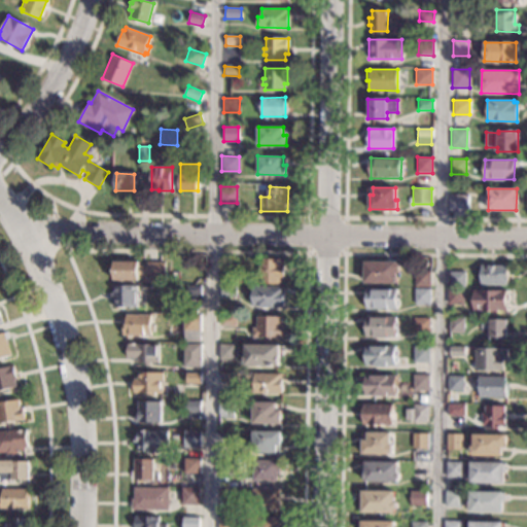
[(468,212),(450,212),(450,195),(468,196),(468,212)]
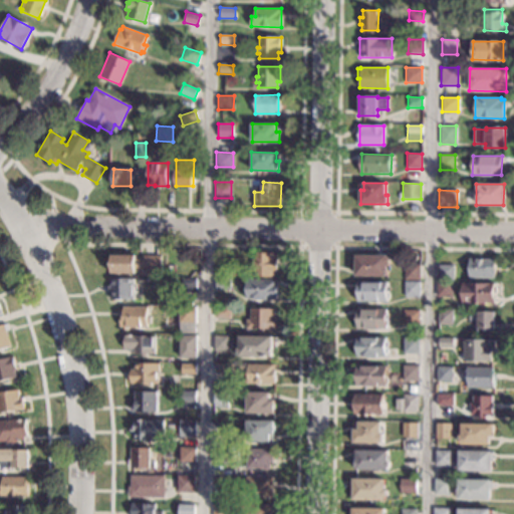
[(273,259),(277,259),(277,271),(273,271),(273,276),(254,276),(254,253),(273,253),(273,259)]
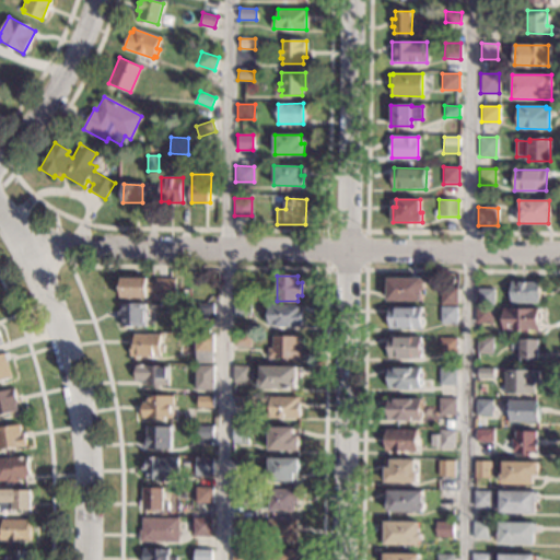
[(147,282),(155,282),(155,279),(175,279),(175,294),(147,294),(147,298),(121,298),(121,278),(147,278),(147,282)]
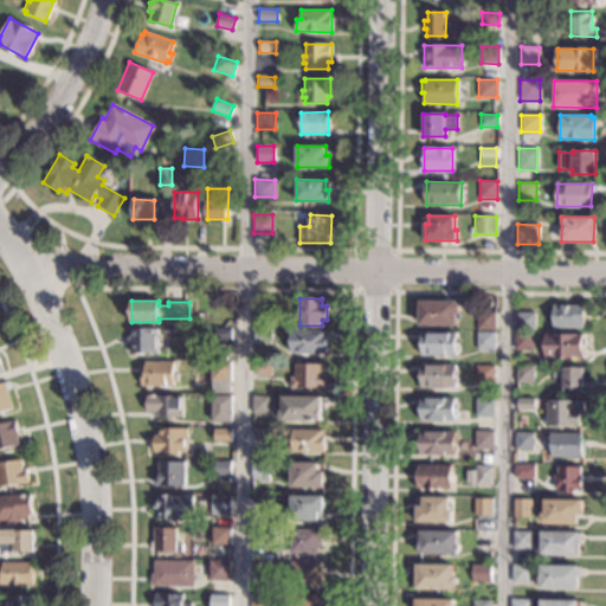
[(457,303),(461,303),(459,314),(457,314),(457,326),(419,326),(419,301),(457,301),(457,303)]
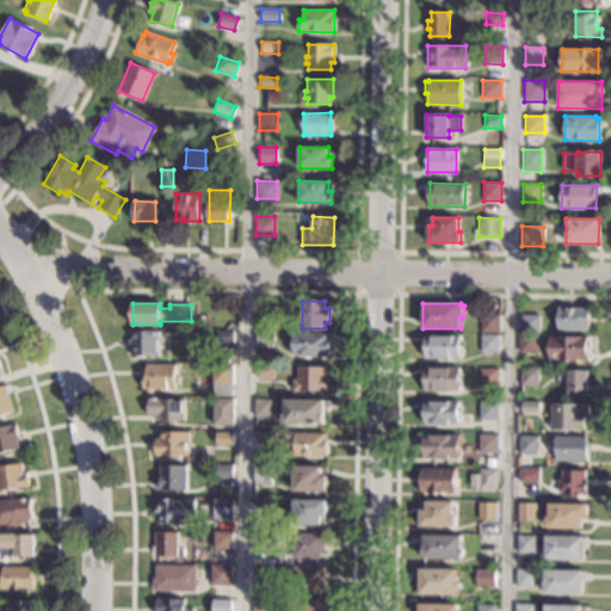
[(587,331),(557,331),(557,308),(587,309),(587,331)]
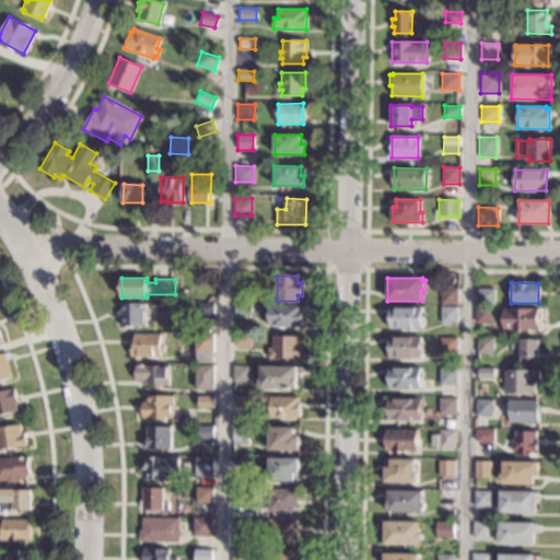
[(457,305),(441,304),(441,288),(457,288),(457,305)]
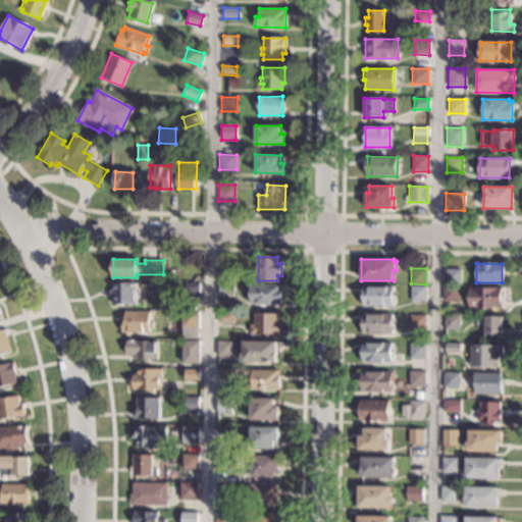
[(461,284),(445,284),(446,269),(461,269),(461,284)]
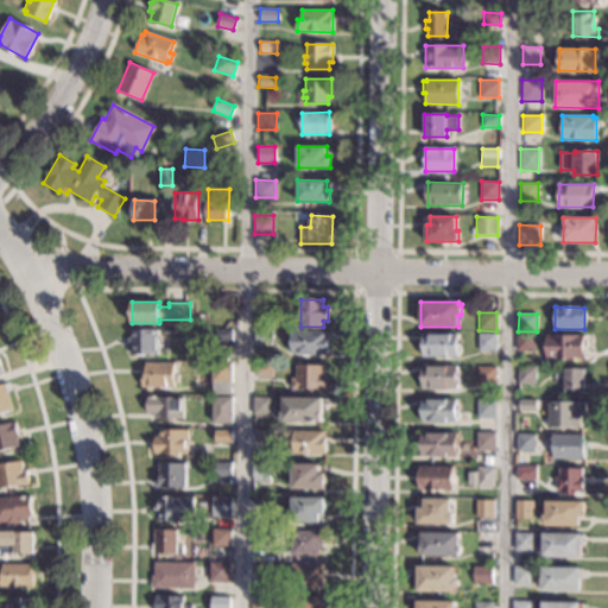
[(158,355),(131,354),(131,344),(127,344),(127,339),(131,339),(131,329),(158,329),(158,355)]
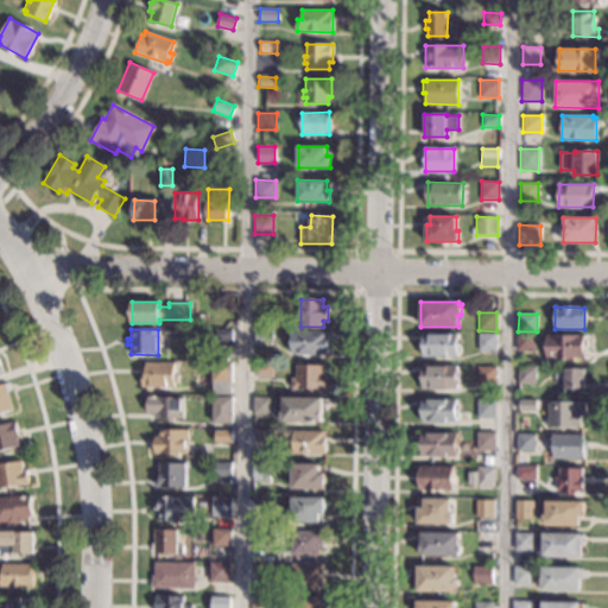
[(233,340),(215,340),(215,329),(233,329),(233,340)]
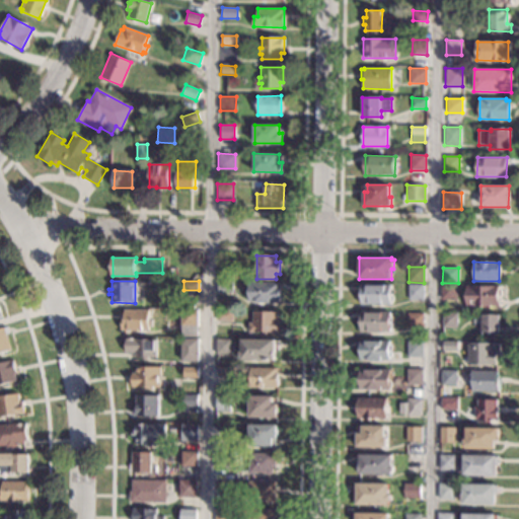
[(232,292),(217,292),(217,282),(232,283),(232,292)]
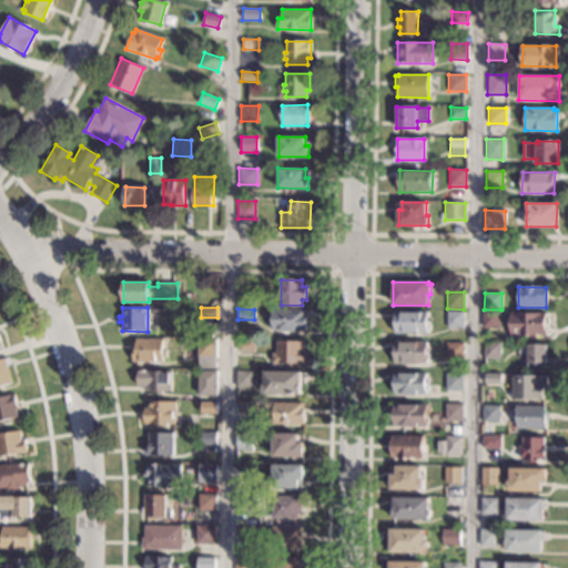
[(307,331),(272,330),(273,308),(307,308),(307,331)]
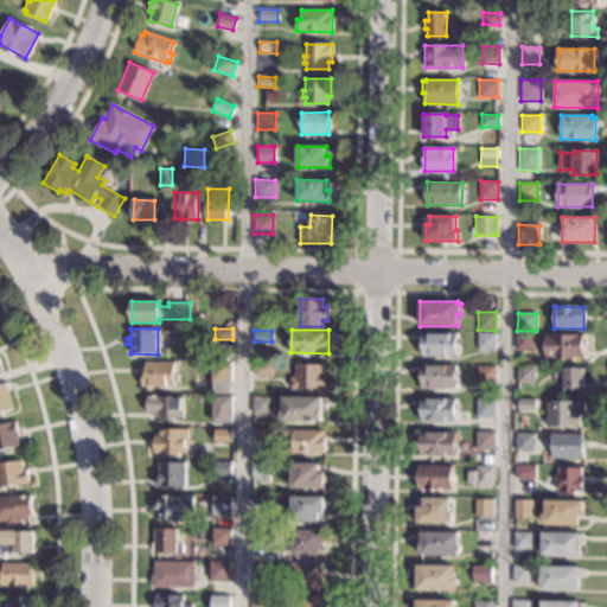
[(496,350),(478,350),(478,332),(496,333),(496,350)]
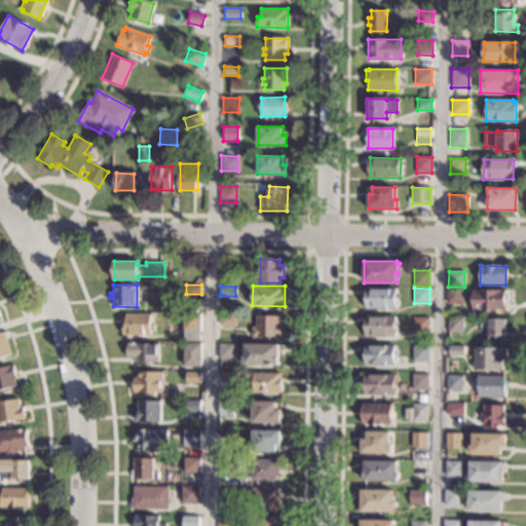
[(396,308),(366,308),(366,289),(397,289),(396,308)]
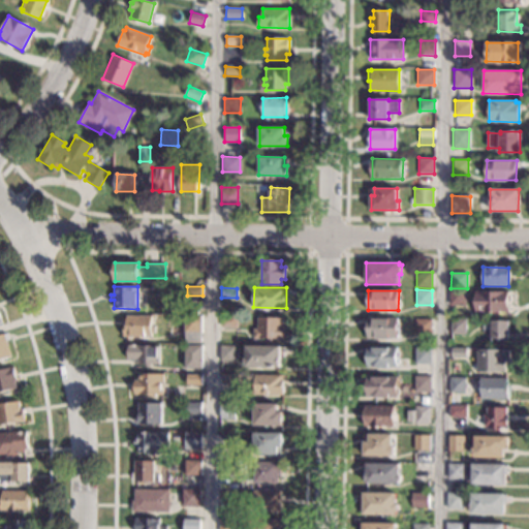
[(465,306),(449,305),(449,290),(466,290),(465,306)]
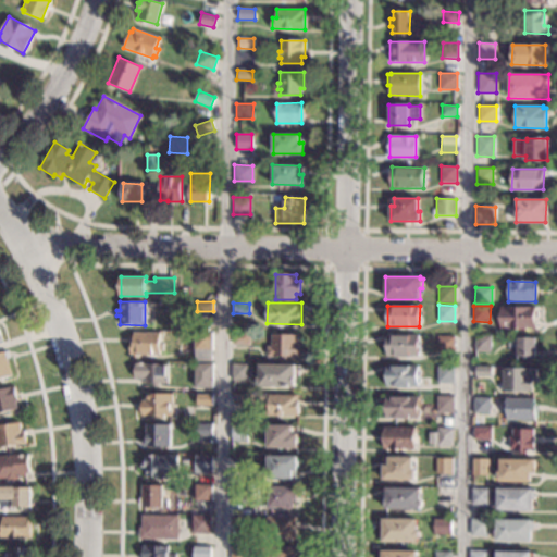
[(535,329),(500,327),(500,307),(535,307),(535,329)]
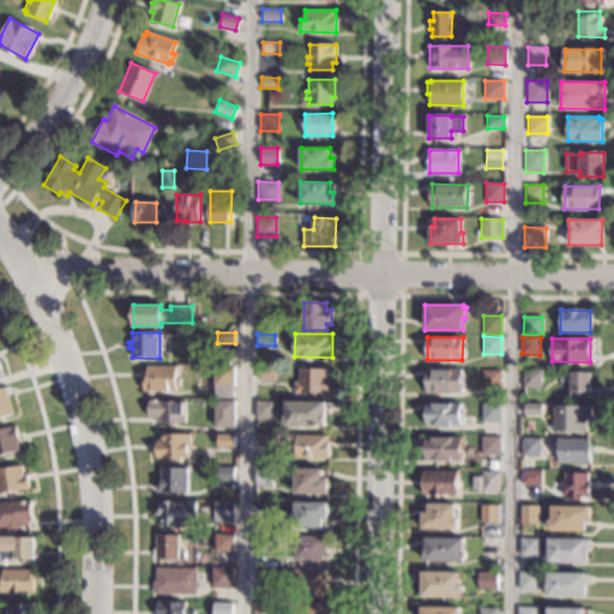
[(175,390),(143,390),(143,369),(146,369),(146,367),(175,367),(175,390)]
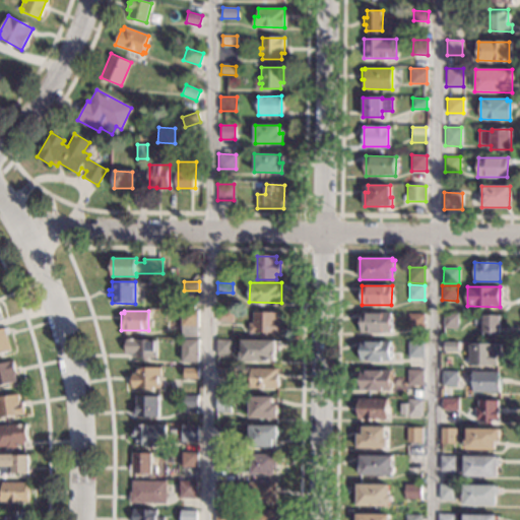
[(197,337),(181,337),(182,311),(198,311),(197,337)]
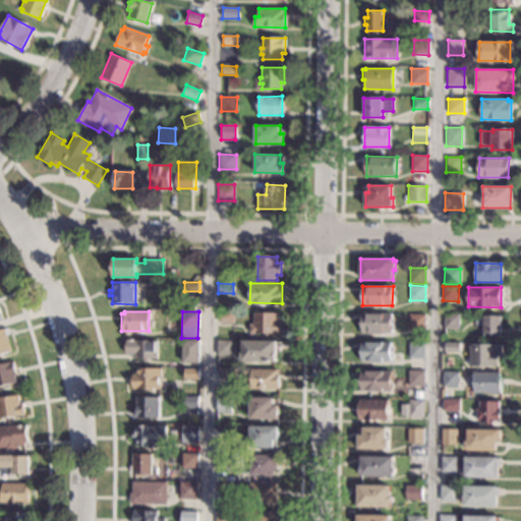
[(233,322),(218,322),(218,312),(233,312),(233,322)]
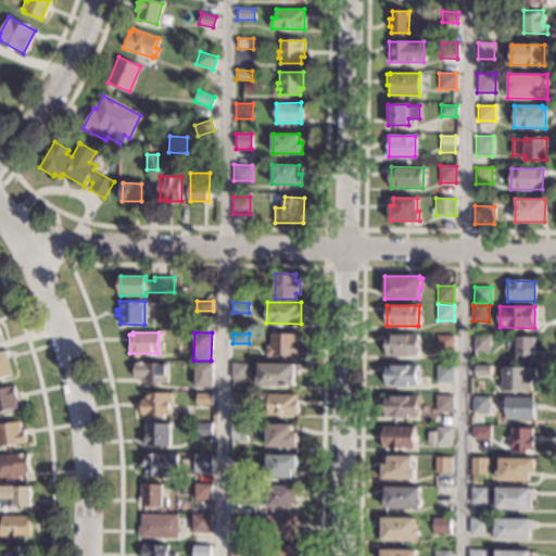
[(297,342),(299,342),(299,355),(267,355),(267,346),(270,346),(270,333),(297,335),(297,342)]
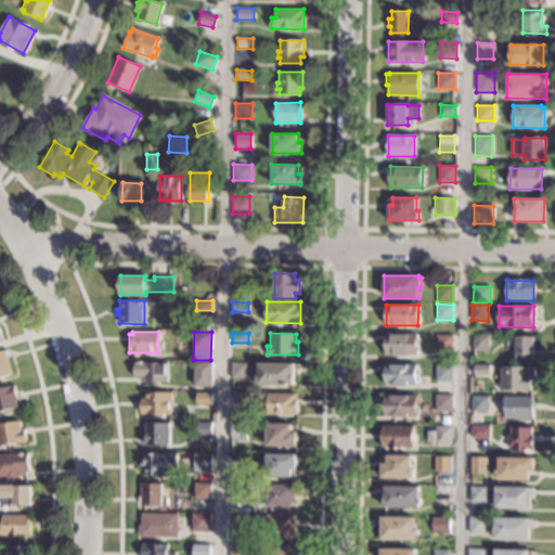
[(416,355),(385,355),(386,334),(416,334),(416,355)]
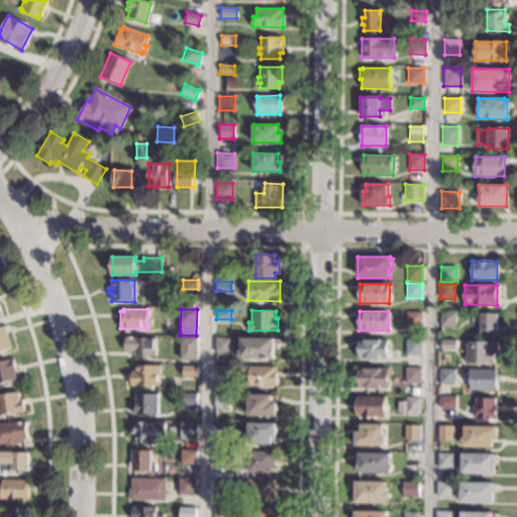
[(455,326),(440,326),(440,325),(440,311),(455,312),(455,326)]
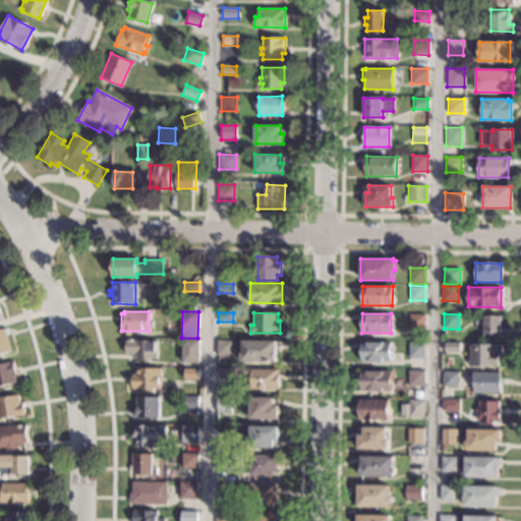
[(425,314),(425,330),(409,330),(409,314),(425,314)]
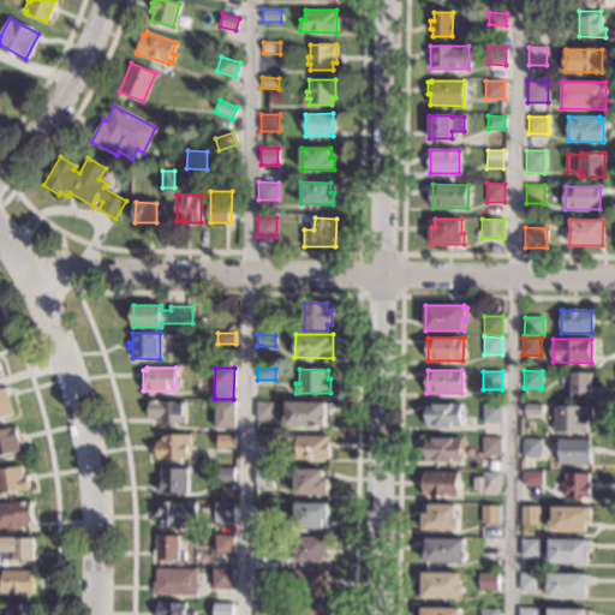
[(592,394),(572,393),(572,384),(562,384),(562,372),(592,374),(592,394)]
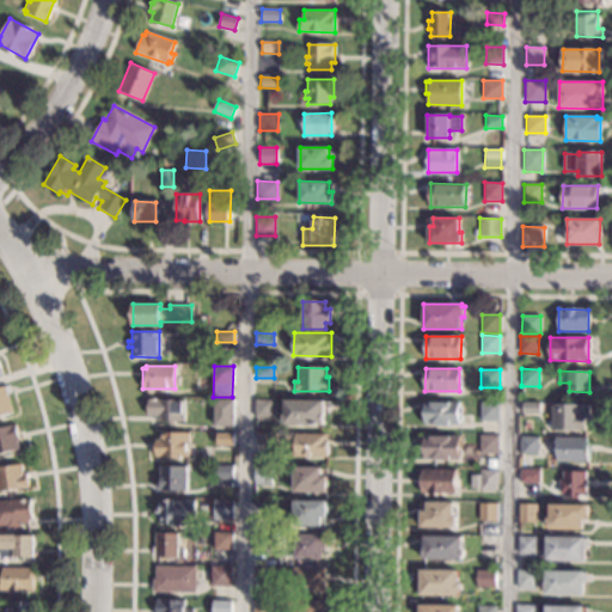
[(11,392),(8,393),(13,412),(0,416),(0,387),(8,385),(11,392)]
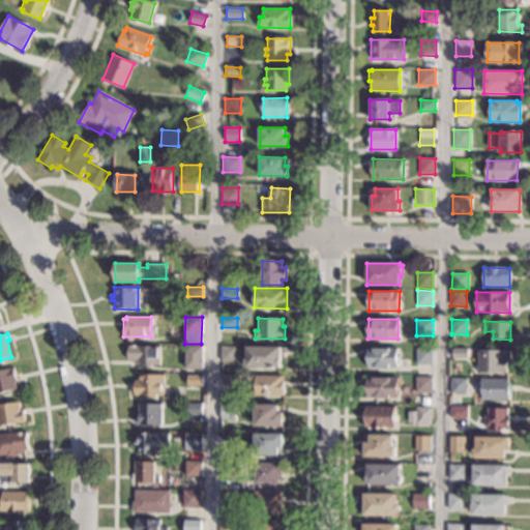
[(159,364),(133,364),(133,360),(127,360),(127,346),(159,347),(159,364)]
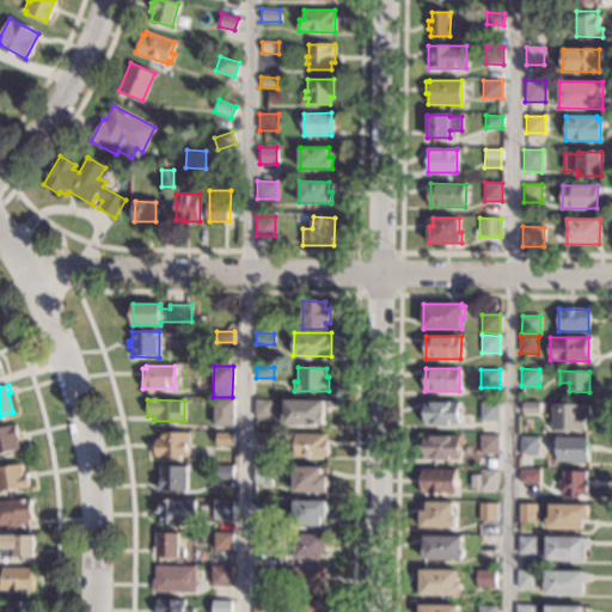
[(233,426),(213,426),(214,399),(233,399),(233,426)]
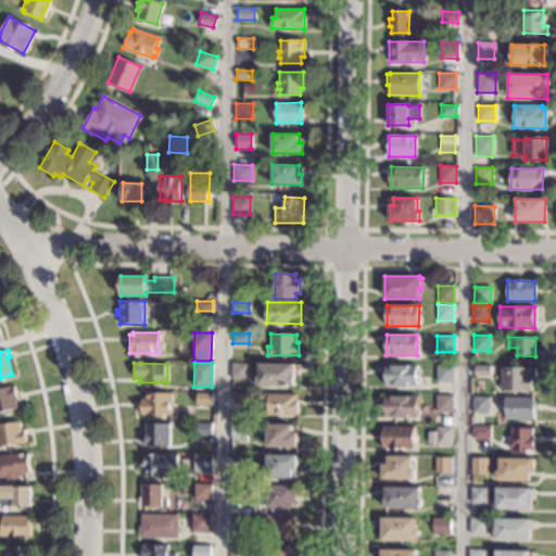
[(248,364),(248,380),(231,379),(231,363),(248,364)]
